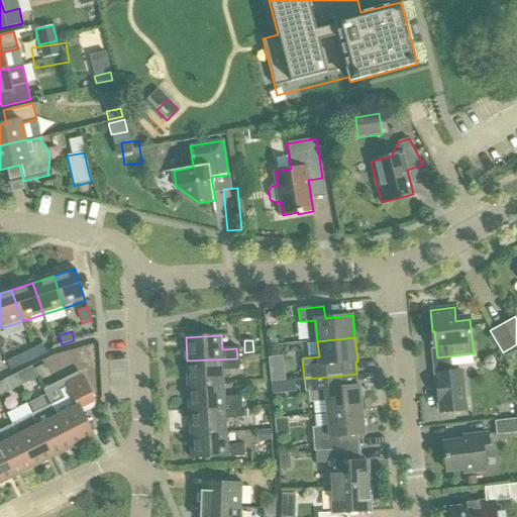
[(41,344),(30,350),(34,359),(46,353),(41,344)]
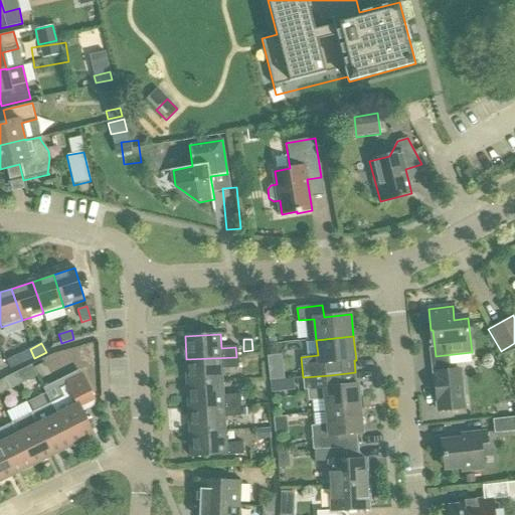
[(30,349),(18,354),(22,363),(34,358),(30,349)]
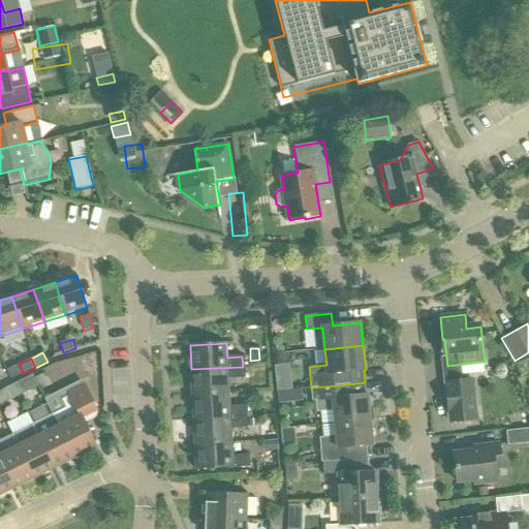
[(192,396),(229,393),(228,379),(244,378),(243,367),(191,369),(192,396)]
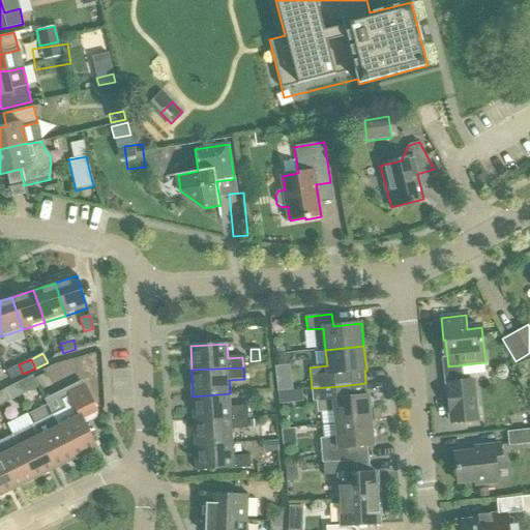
[(40,391),(51,386),(46,374),(34,379),(40,391)]
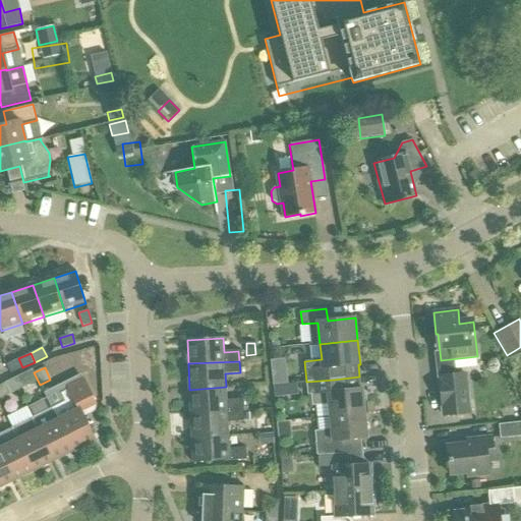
[(13,380),(18,390),(37,381),(32,370),(13,380)]
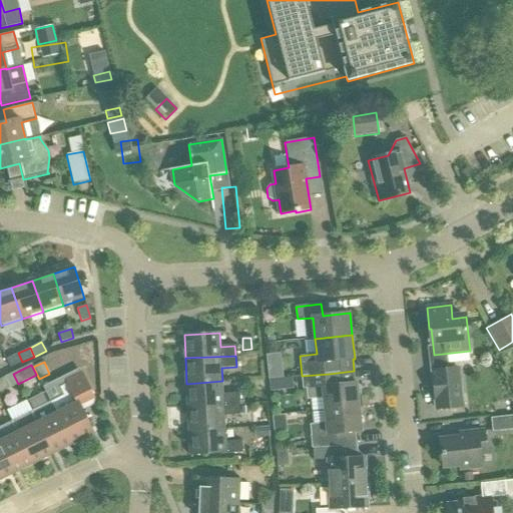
[(435,411),(463,408),(459,368),(431,371),(435,411)]
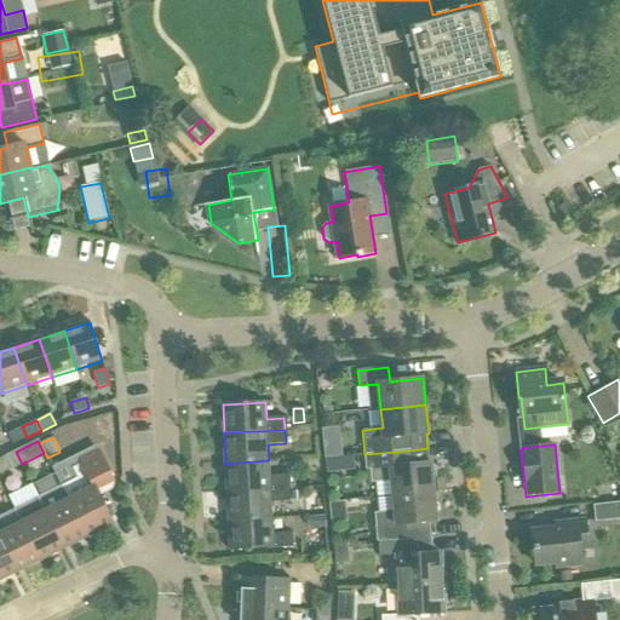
[(432,463),(430,464),(428,448),(397,452),(365,454),(363,455),(366,470),(369,470),(371,483),(391,481),(392,497),(435,492),(432,463)]
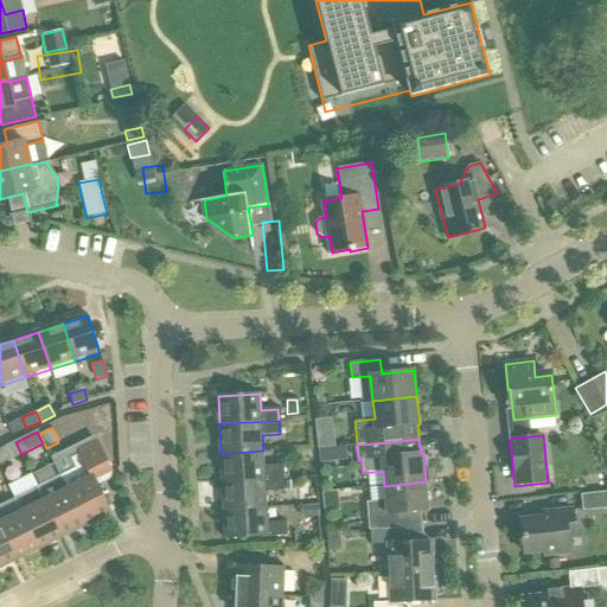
[(61,475),(85,526),(112,513),(96,480),(108,474),(113,472),(96,440),(76,449),(78,454),(69,459),(75,468),(61,475)]
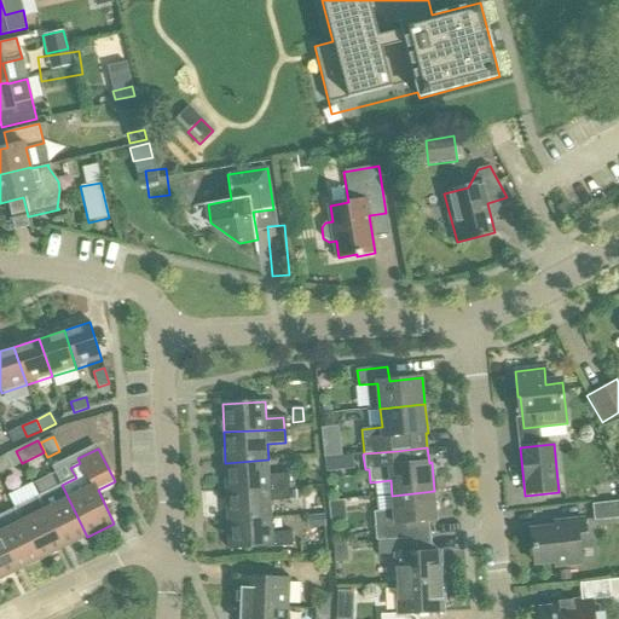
[(0,473),(22,463),(16,451),(0,457),(0,473)]
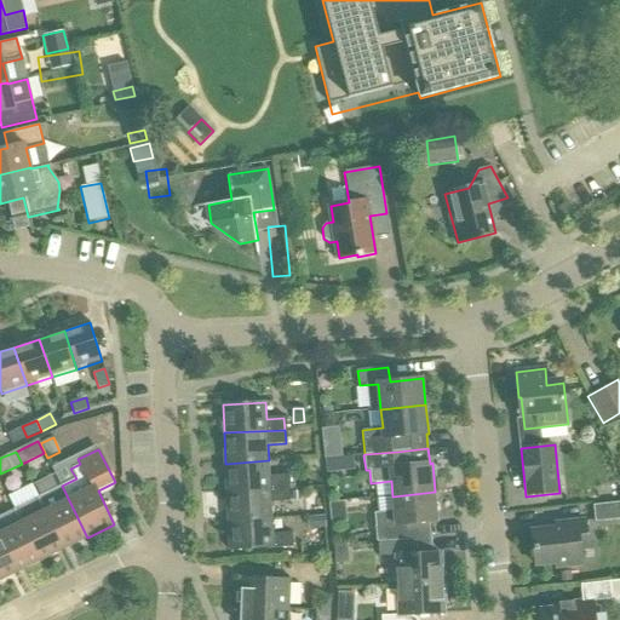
[(228,492),(290,488),(288,477),(288,475),(270,476),(269,460),(225,464),(228,492)]
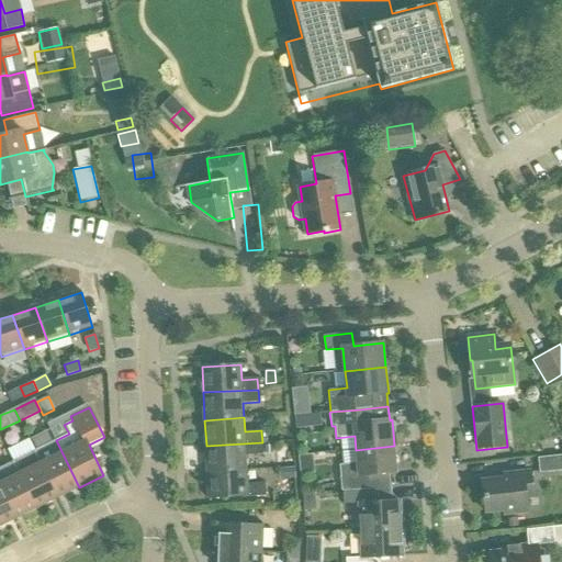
[(295,431),(304,430),(303,417),(294,417),(295,431)]
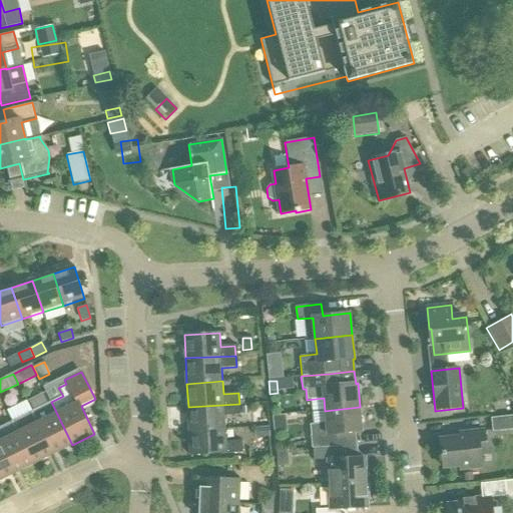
[(247,394),(238,395),(238,398),(238,403),(248,403),(247,394)]
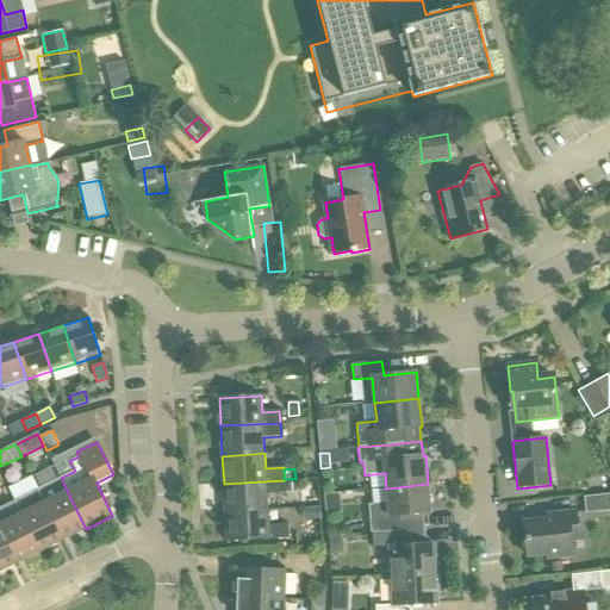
[(63,540),(86,529),(61,478),(38,490),(63,540)]
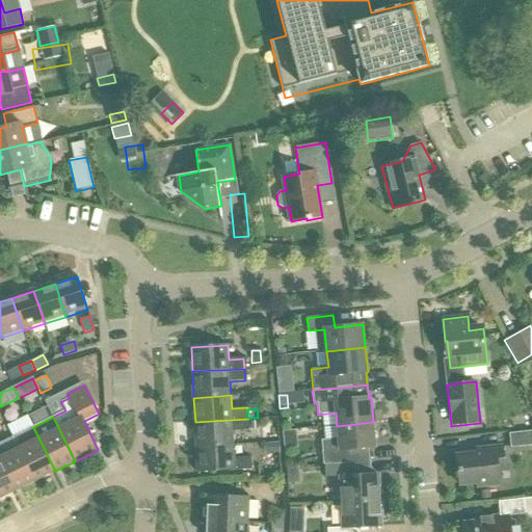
[(196,447),(234,445),(233,431),(248,430),(248,419),(195,422),(196,447)]
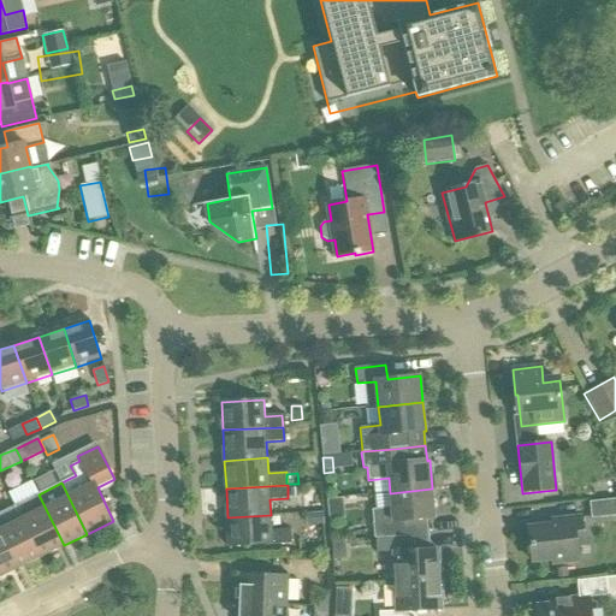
[(375,539),(407,535),(406,521),(434,517),(432,489),(390,493),(392,508),(372,510),(373,523),(372,523),(373,538),(375,538),(375,539)]
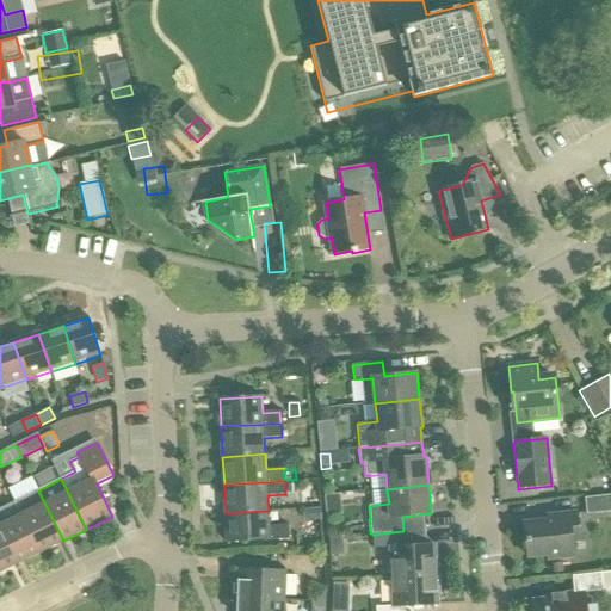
[(39,553),(63,541),(38,491),(14,501),(39,553)]
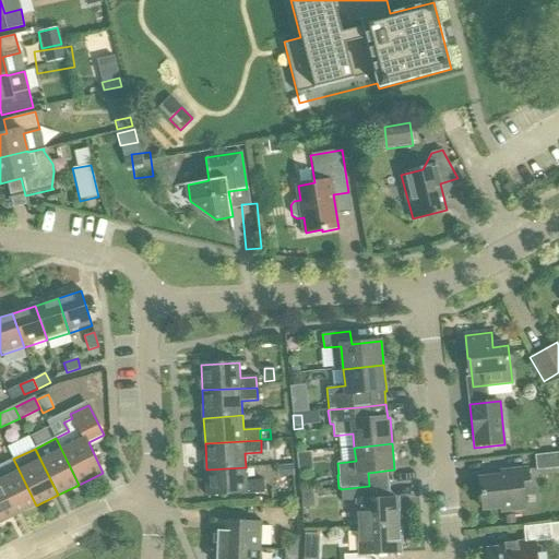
[(536,471),(558,467),(558,453),(535,455),(536,471)]
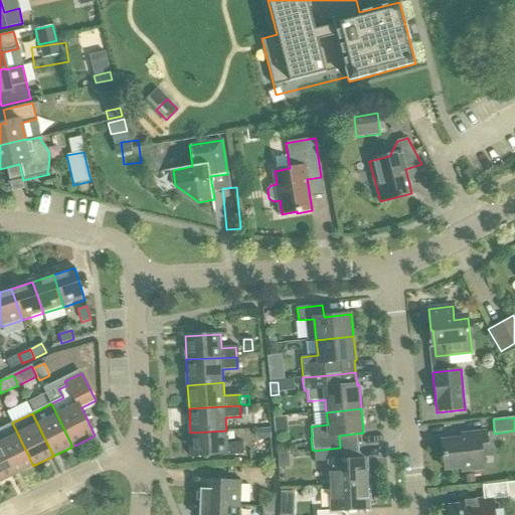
[(0,447),(14,476),(33,466),(12,422),(0,428),(0,447)]
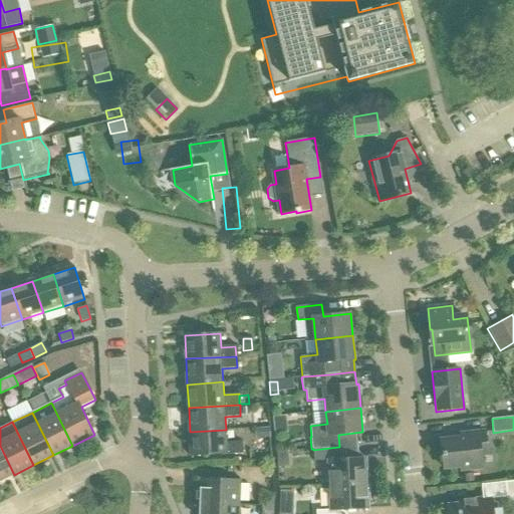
[(255,439),(270,438),(269,429),(254,430),(255,439)]
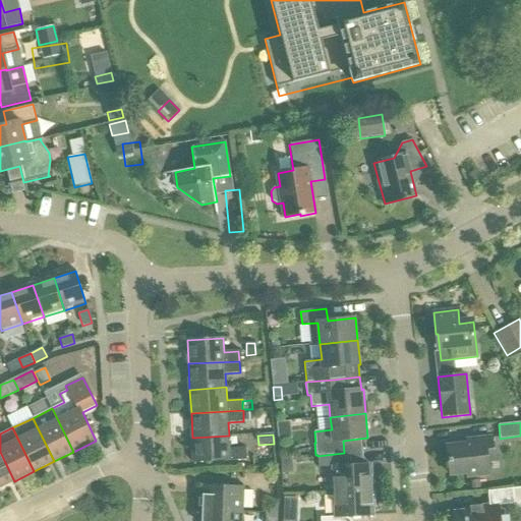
[(229,436),(192,438),(193,463),(230,461),(246,460),(245,449),(229,450),(229,436)]
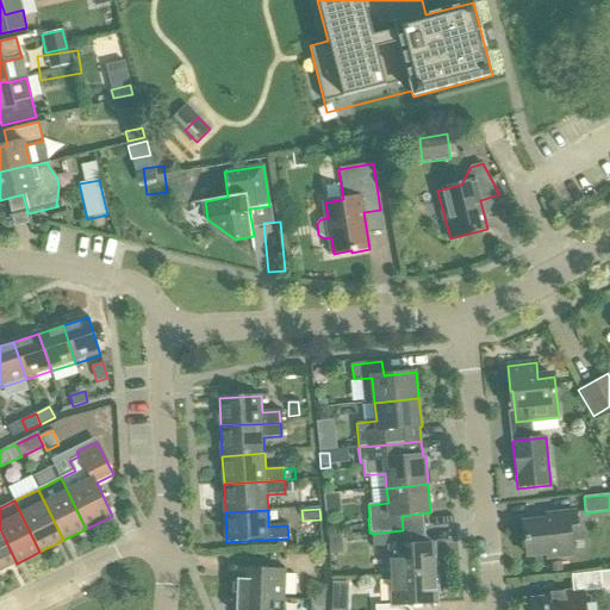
[(572,555),(571,540),(579,539),(577,512),(556,515),(558,518),(524,523),(528,555),(547,553),(548,558),(572,555)]
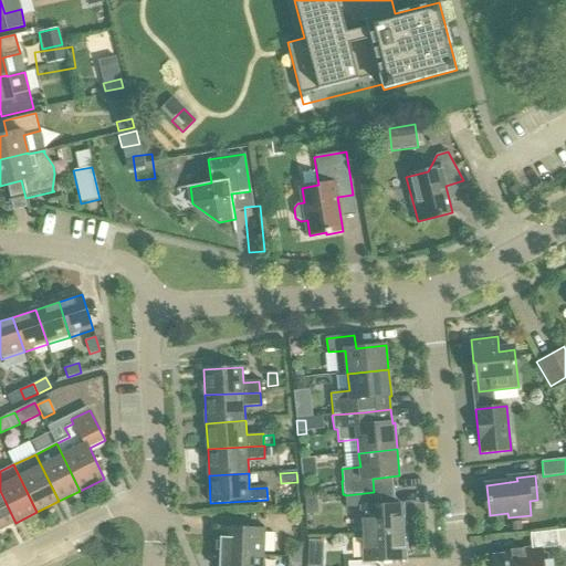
[(0,530),(16,523),(0,491),(0,530)]
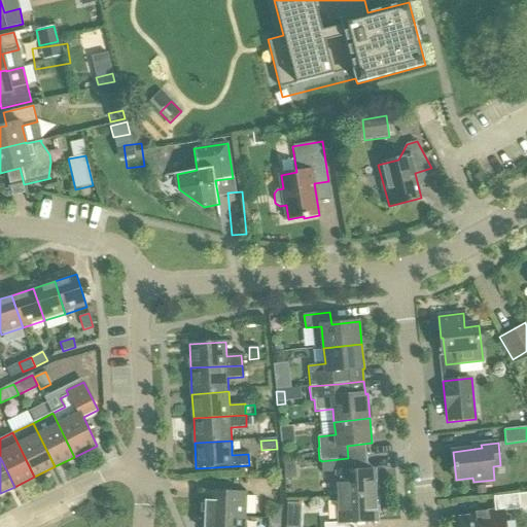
[(338,498),(375,496),(374,470),(350,471),(348,458),(321,461),(321,472),(337,472),(338,498)]
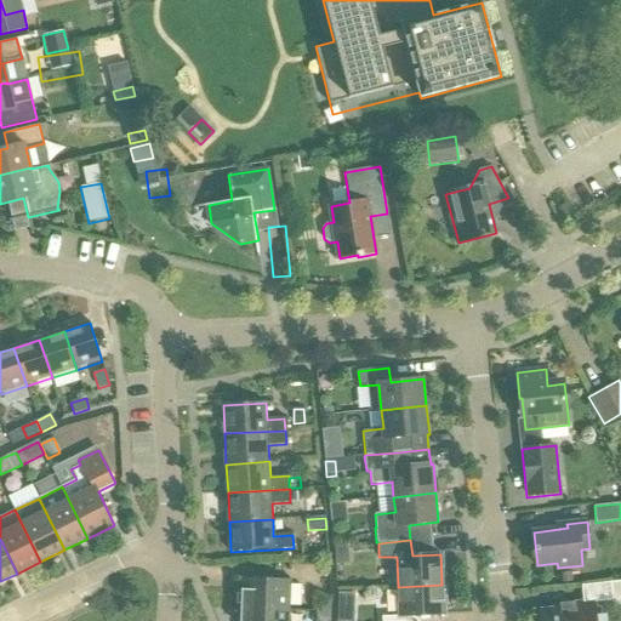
[(241,608),(289,609),(290,580),(243,579),(241,608)]
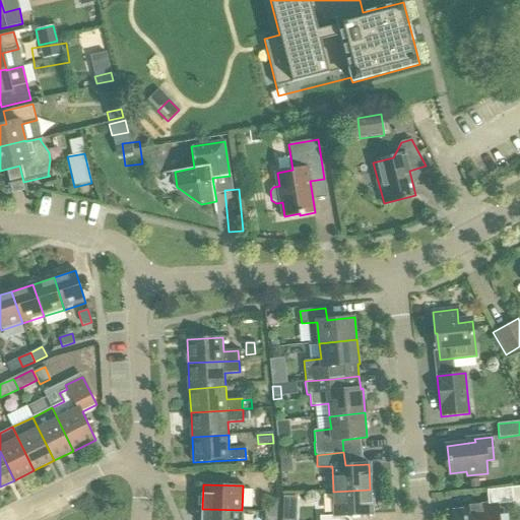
[(512,503),(519,501),(519,486),(511,488),(512,503)]
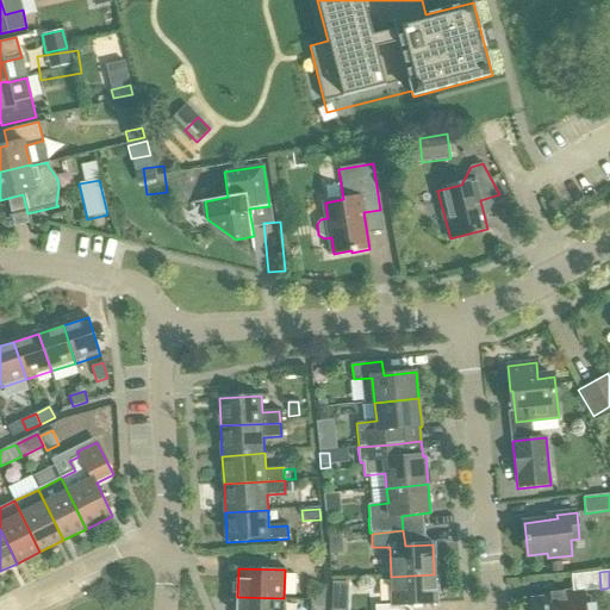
[(434,574),(391,577),(393,607),(374,608),(374,609),(405,609),(405,605),(435,604),(434,574)]
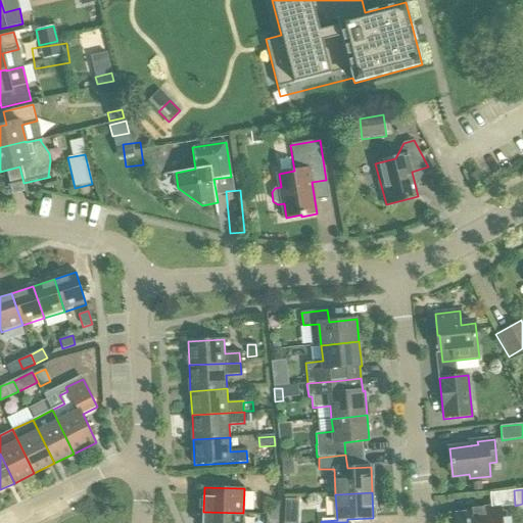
[(299,501),(285,500),(285,510),(298,511),(299,501)]
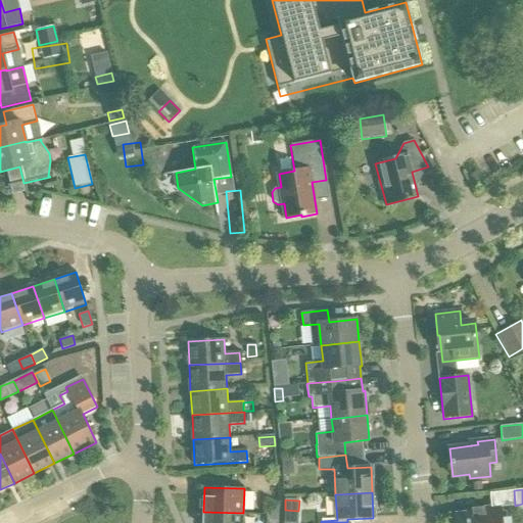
[(277,522),(279,503),(267,503),(266,522),(277,522)]
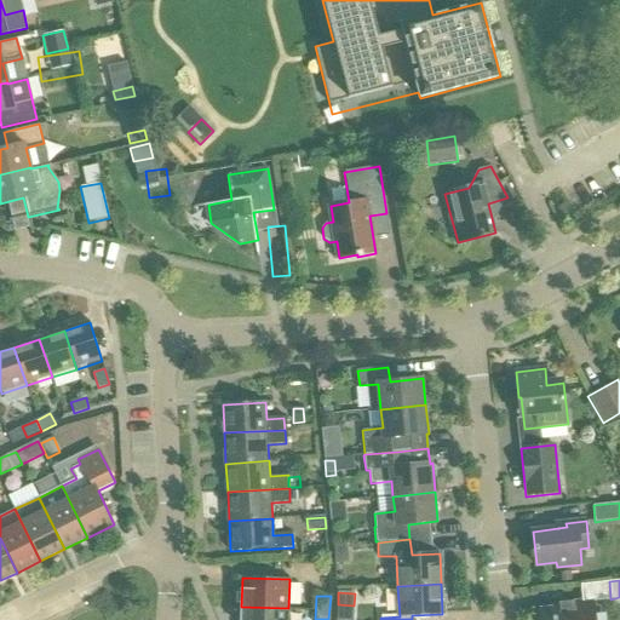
[(603,619),(602,600),(580,602),(579,601),(558,603),(558,608),(541,610),(541,619),(603,619)]
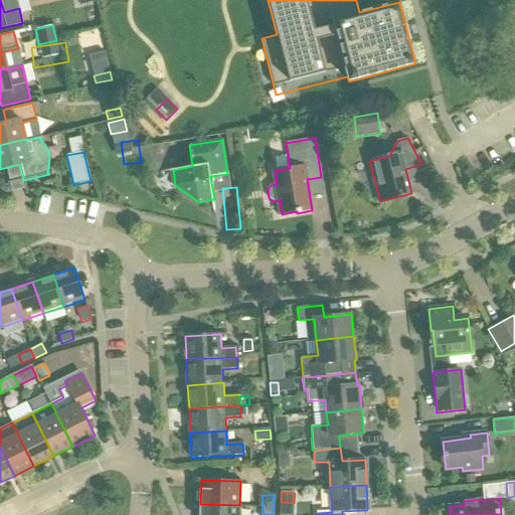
[(242,514),(256,514),(258,501),(243,501),(242,514)]
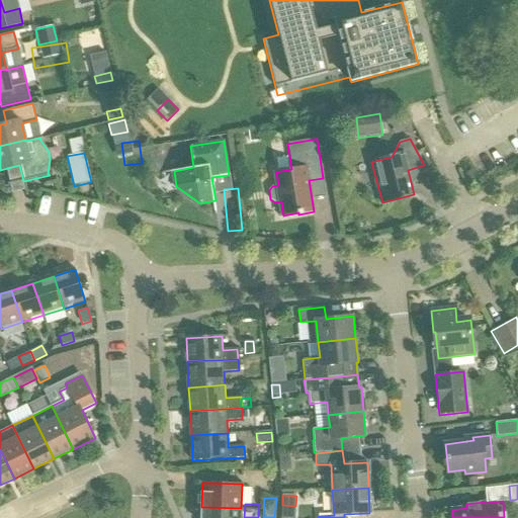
[(240,517),(241,508),(201,507),(200,517),(240,517)]
